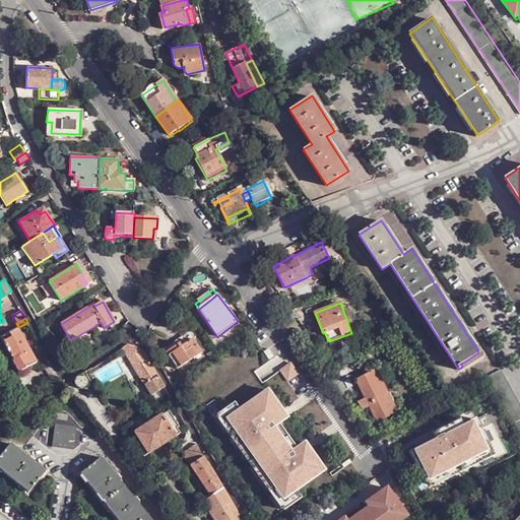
[(18,327),(2,337),(14,359),(13,359),(19,372),(38,362),(18,327)]
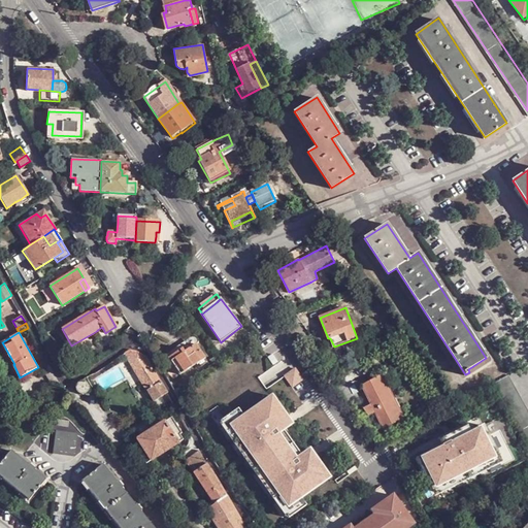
[(186,352),(192,347),(190,343),(192,342),(190,339),(165,356),(168,359),(170,357),(184,349),(186,352)]
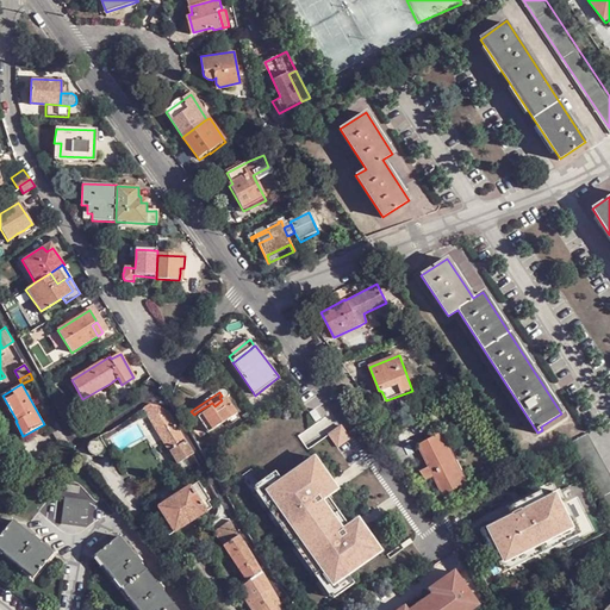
[(238,414),(228,397),(222,400),(215,406),(212,403),(197,412),(210,433),(238,414)]
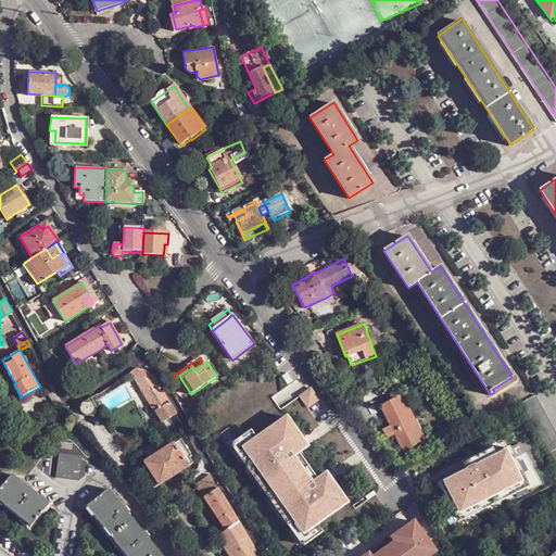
[(135,370),(131,373),(154,411),(168,403),(154,377),(151,376),(143,371),(135,370)]
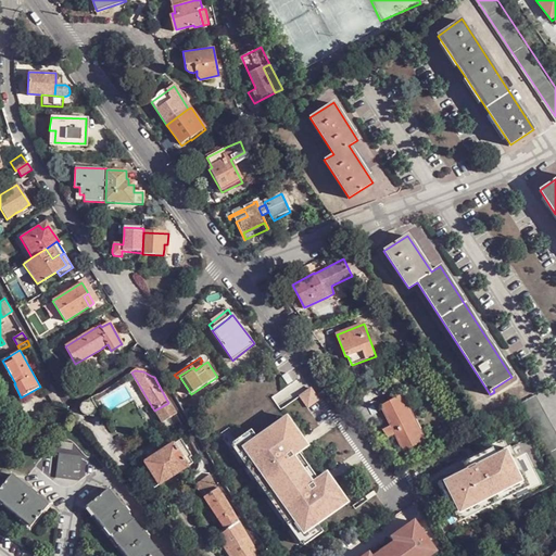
[(536,394),(522,402),(555,462),(555,428),(536,394)]
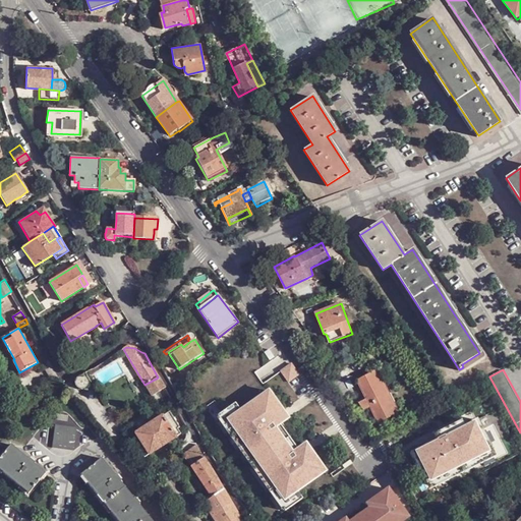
[(395,407),(388,394),(377,370),(356,381),(366,398),(357,403),(363,409),(369,406),(379,421),(398,412),(395,407)]
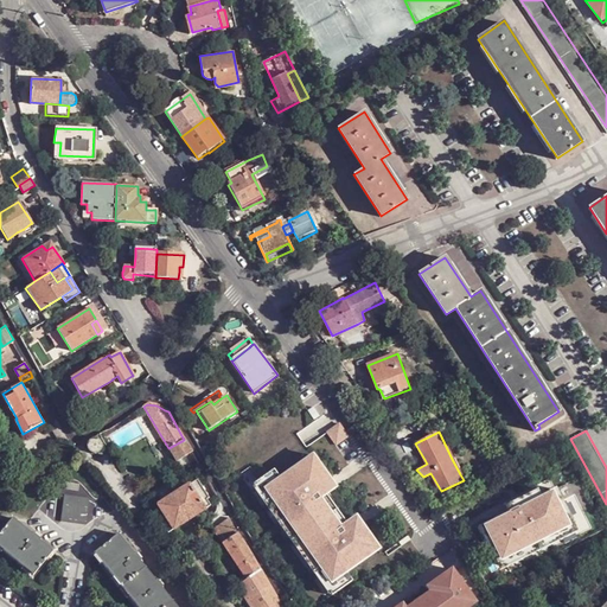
[(299,434),(246,471),(255,485),(320,606),(355,581),(349,572),(381,549),(358,517),(346,525),(325,497),(337,487),(299,434)]
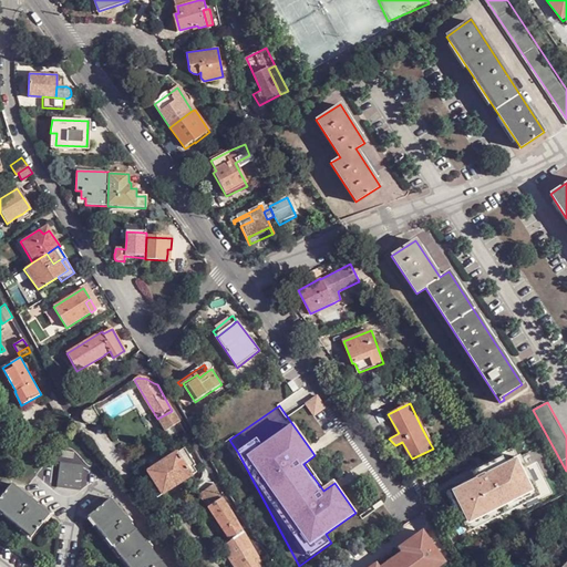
[(86,422),(91,422),(94,421),(96,418),(96,413),(94,410),(92,408),(89,408),(85,409),(82,412),(82,416),(84,420),(86,422)]
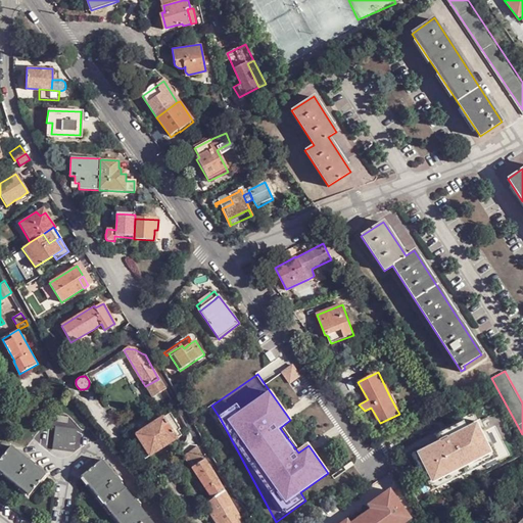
[(158,379),(145,386),(152,398),(165,390),(158,379)]
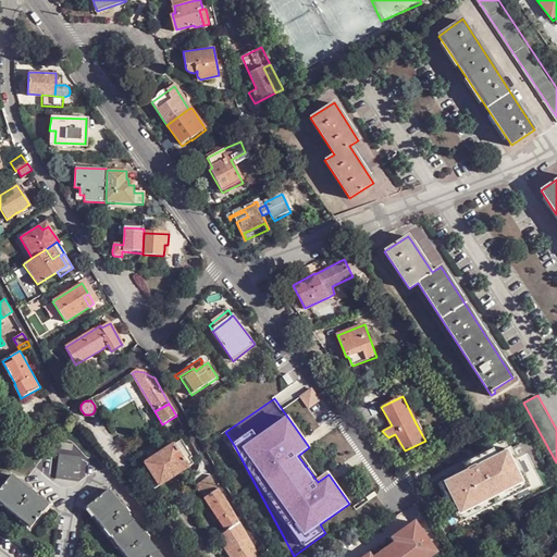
[(52,408),(58,420),(67,415),(64,407),(56,406),(52,408)]
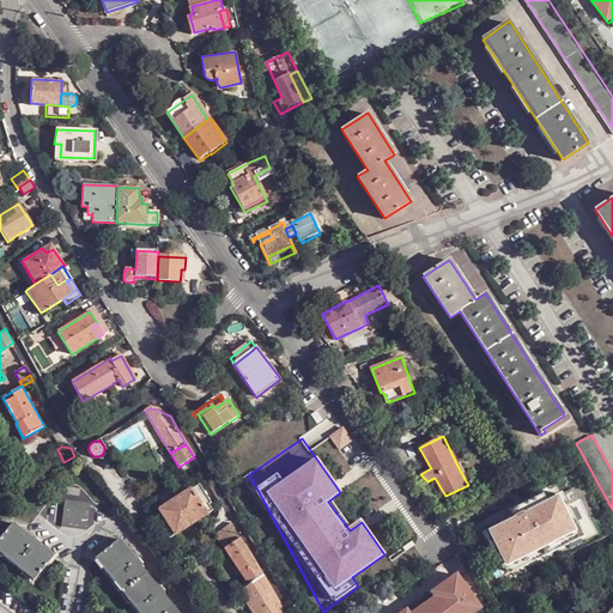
[(459,461),(456,463),(465,479),(468,477),(461,465),(459,461)]
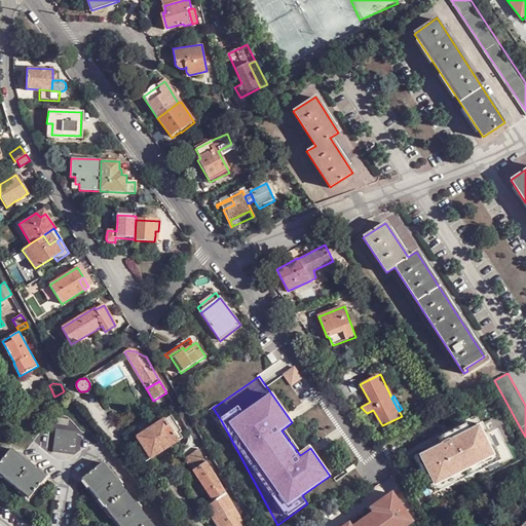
[(492,406),(438,434),(443,443),(416,456),(425,474),(442,489),(448,484),(458,494),(525,457),(502,412),(497,416),(492,406)]
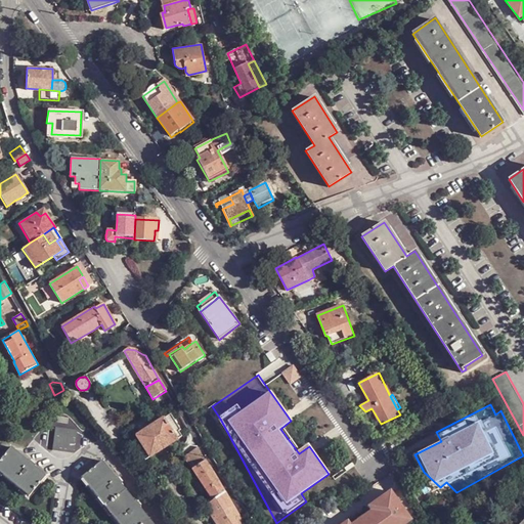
[(142,444),(150,455),(182,435),(180,430),(182,429),(171,412),(136,434),(142,444)]
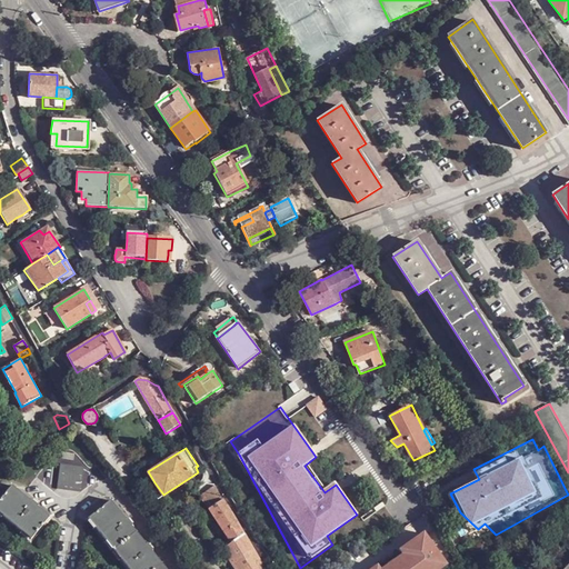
[(57,462),(53,487),(82,490),(85,466),(57,462)]
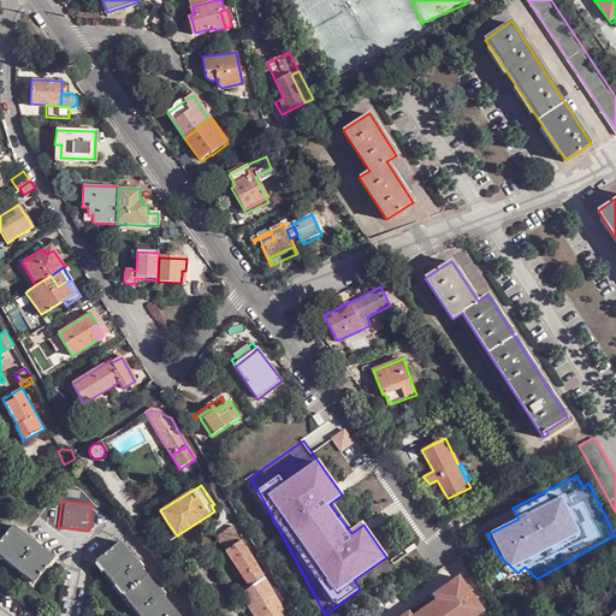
[(172,539),(177,535),(167,522),(163,526),(172,539)]
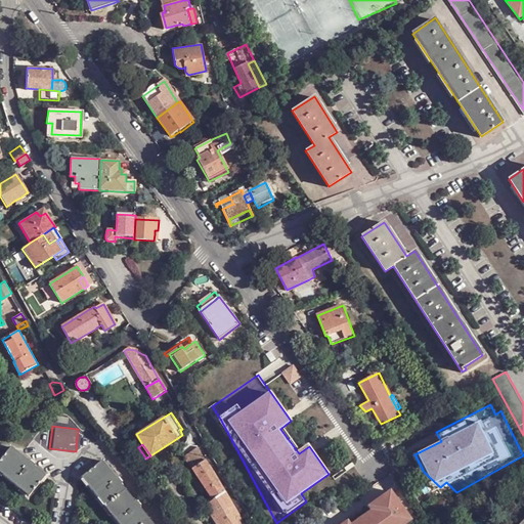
[(36,467),(28,460),(11,446),(0,461),(0,471),(30,495),(46,475),(36,467)]
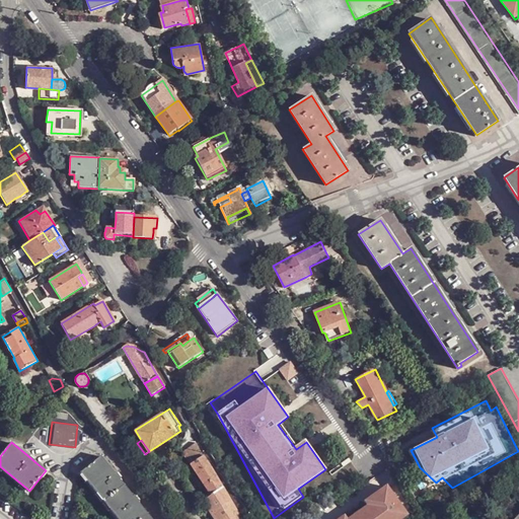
[(215,518),(240,518),(241,518),(203,455),(196,443),(182,451),(211,495),(203,501),(215,518)]
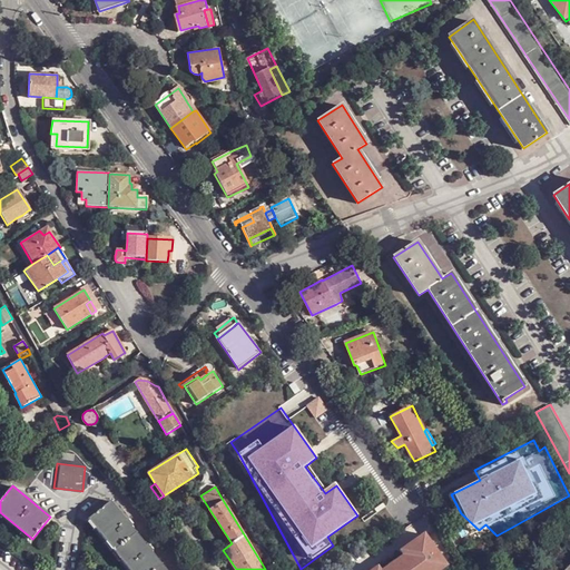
[(32,498),(30,500),(39,508),(41,505),(32,498)]
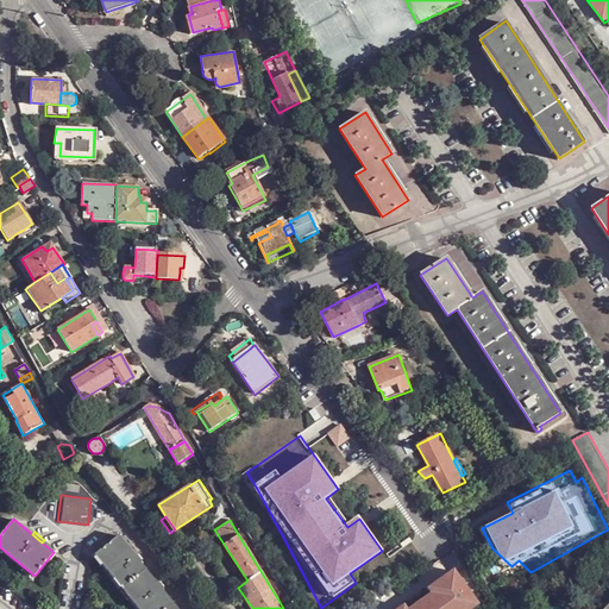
[(181,608),(165,590),(157,579),(144,563),(135,553),(120,535),(95,554),(140,608),(181,608)]
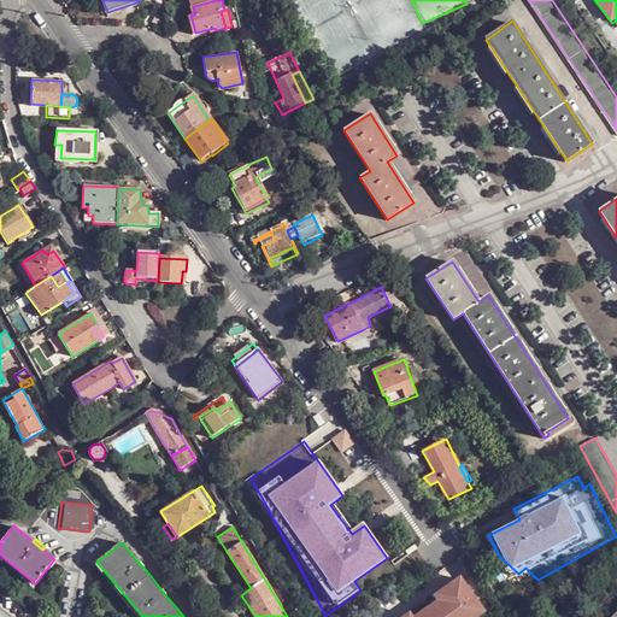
[(139,558),(136,560),(146,570),(147,569),(139,558)]
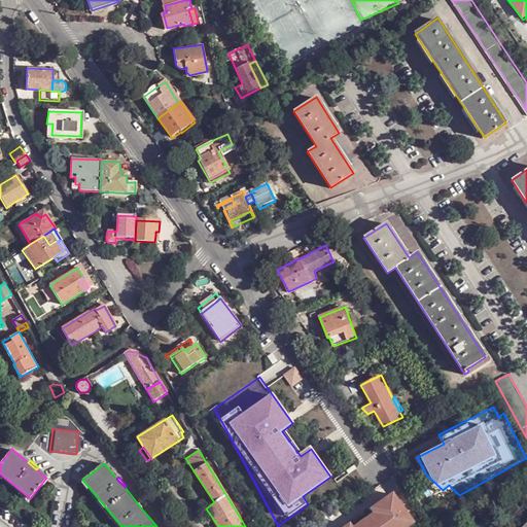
[(407,526),(414,523),(392,493),(371,510),(374,513),(352,526),(350,523),(345,526),(407,526)]
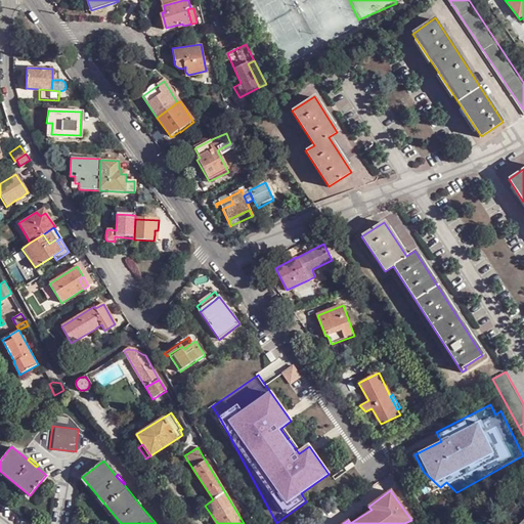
[(135,498),(142,508),(143,506),(136,497),(135,498)]
